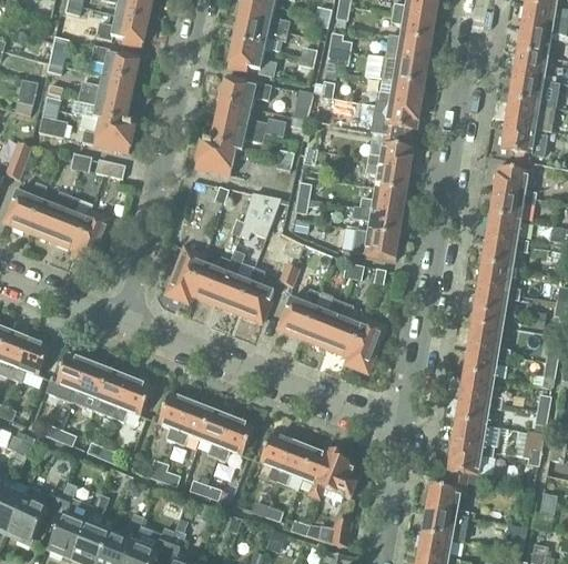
[(7,0),(6,6),(14,9),(17,0),(7,0)]
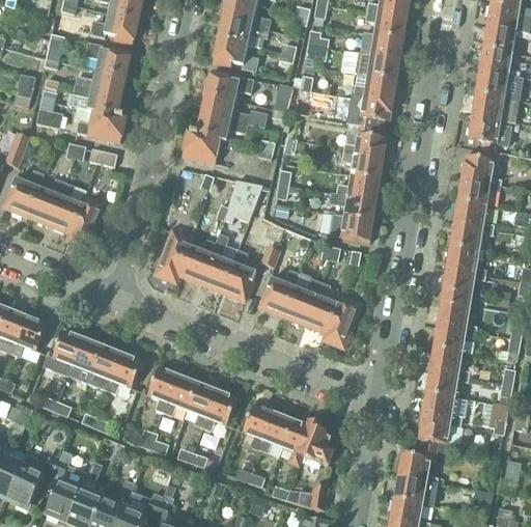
[(95,0),(111,4),(109,16),(138,22),(142,1),(138,0),(95,0)]
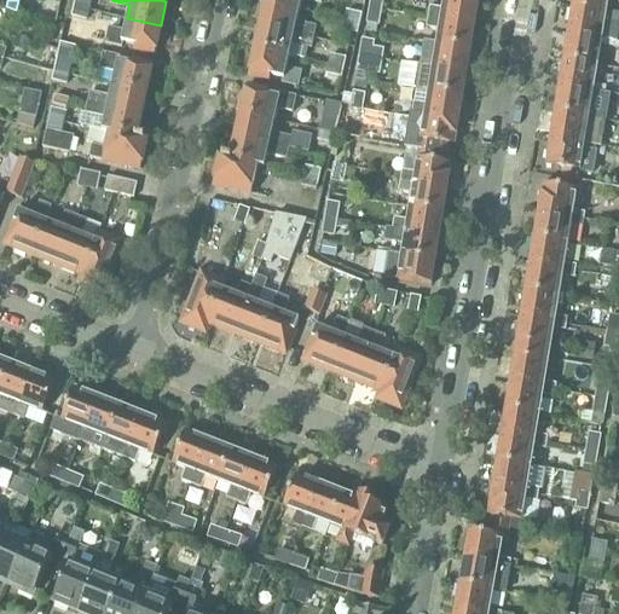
[(265,0),(260,22),(313,34),(316,22),(298,18),(300,6),(265,0)]
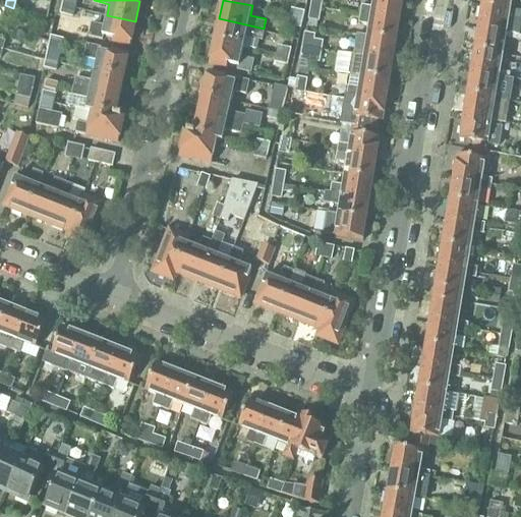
[(361,3),(360,13),(400,19),(403,0),(373,0),(372,5),(361,3)]
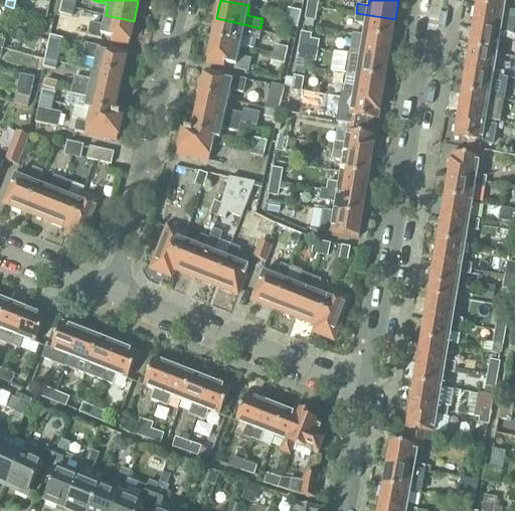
[(476,2),(472,25),(511,31),(512,26),(514,9),(505,7),(506,0),(491,0),(490,4),(476,2)]
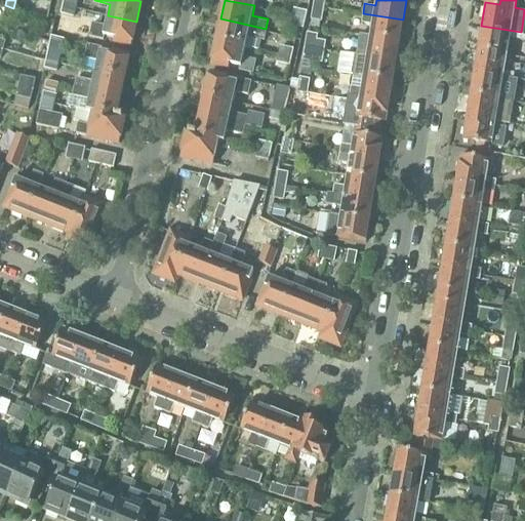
[(63,3),(61,11),(73,14),(75,6),(63,3)]
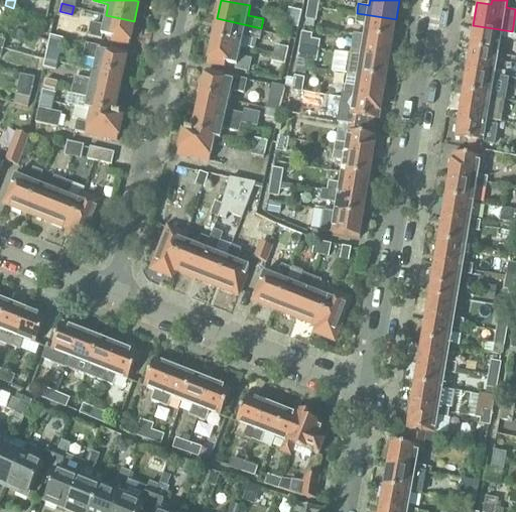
[(307,4),(304,24),(312,25),(313,19),(314,19),(317,6),(307,4)]
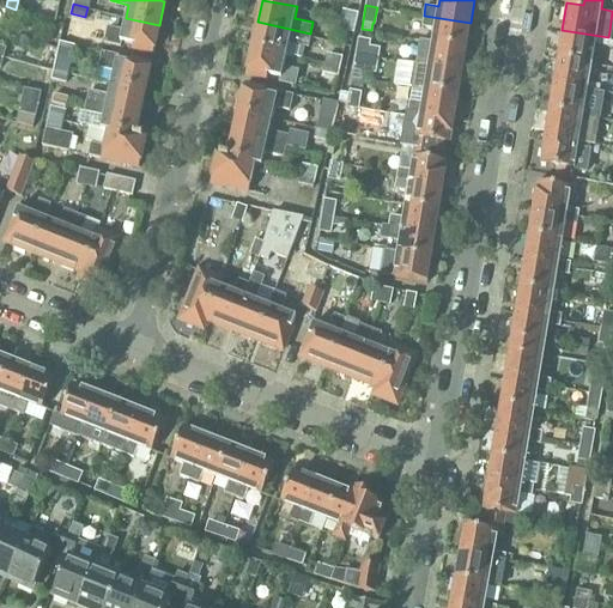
[(6,6),(2,16),(13,19),(16,10),(6,6)]
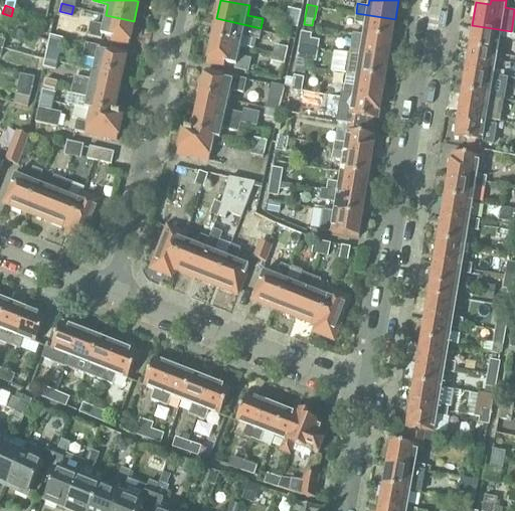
[(289,6),(287,14),(299,17),(301,8),(289,6)]
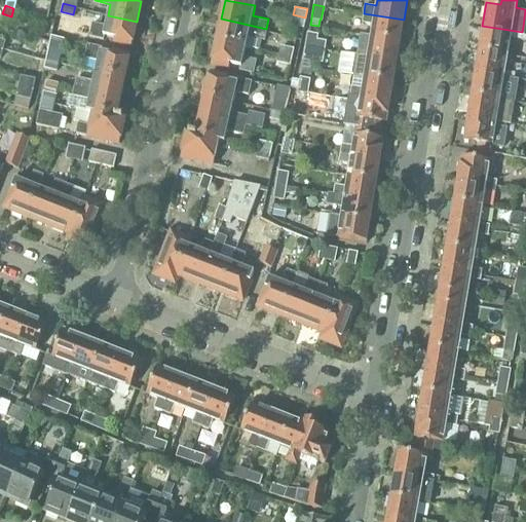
[(364,13),(362,22),(372,24),(370,35),(401,40),(404,20),(364,13)]
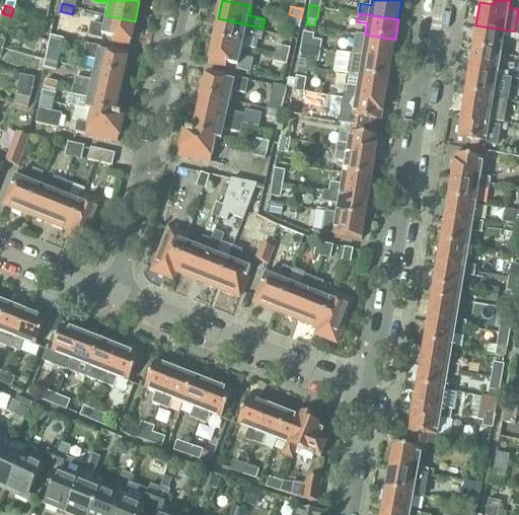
[(289,14),(287,22),(299,25),(301,17),(289,14)]
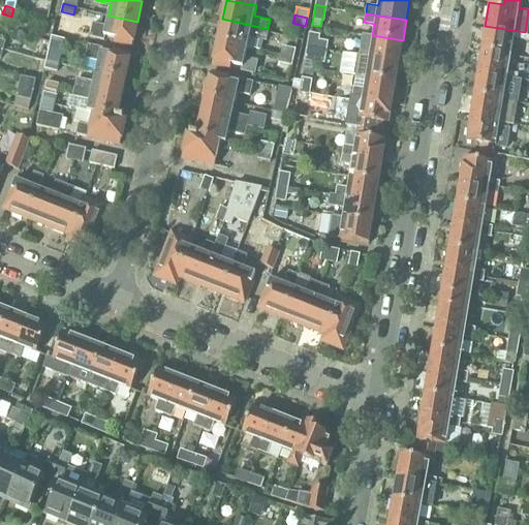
[(94,21),(91,34),(104,37),(105,33),(117,36),(116,39),(132,43),(137,22),(109,16),(106,24),(94,21)]
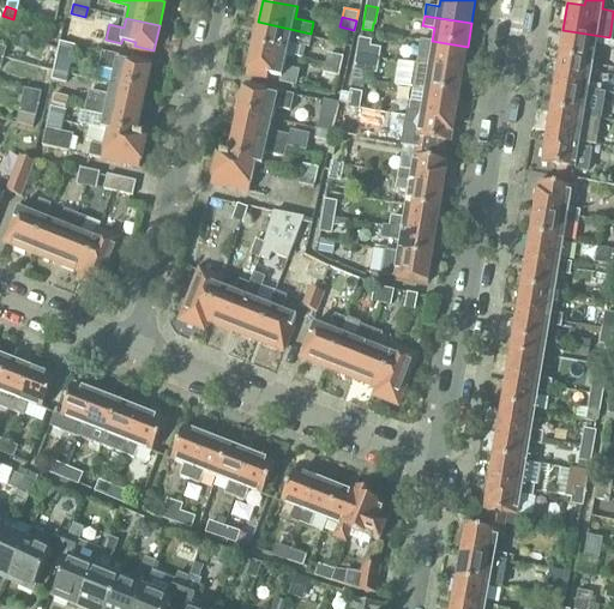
[(258,22),(253,47),(287,54),(298,55),(304,56),(306,43),(308,44),(311,34),(258,22)]
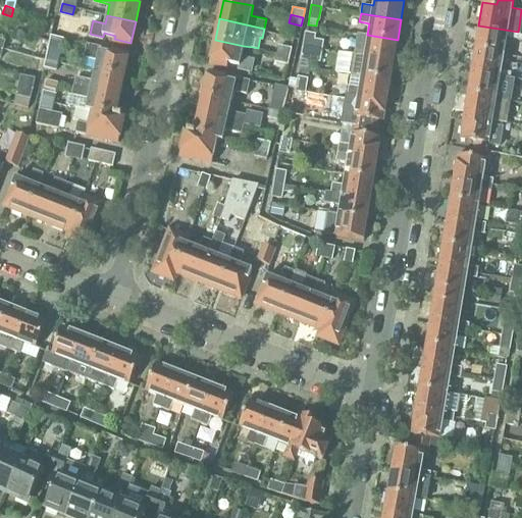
[(474,47),(474,48),(504,53),(504,51),(506,37),(517,38),(521,39),(521,33),(518,32),(478,26),(474,47)]
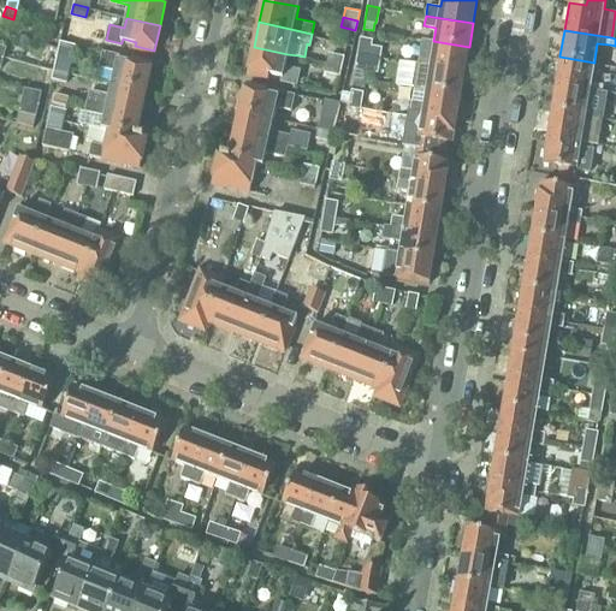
[(360,36),(357,51),(368,53),(379,54),(380,45),(371,43),(372,37),(362,36),(360,36)]
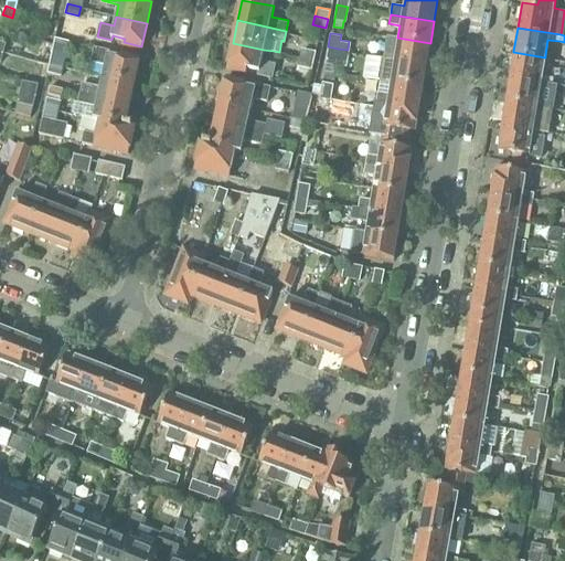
[(55,34),(51,56),(64,59),(68,38),(55,34)]
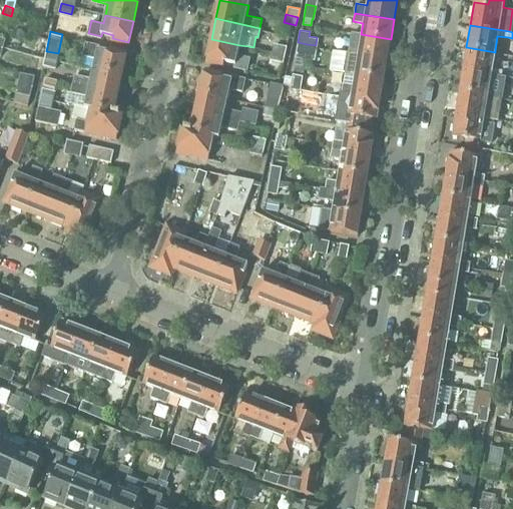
[(351,32),(348,53),(387,59),(391,39),(361,34),(351,32)]
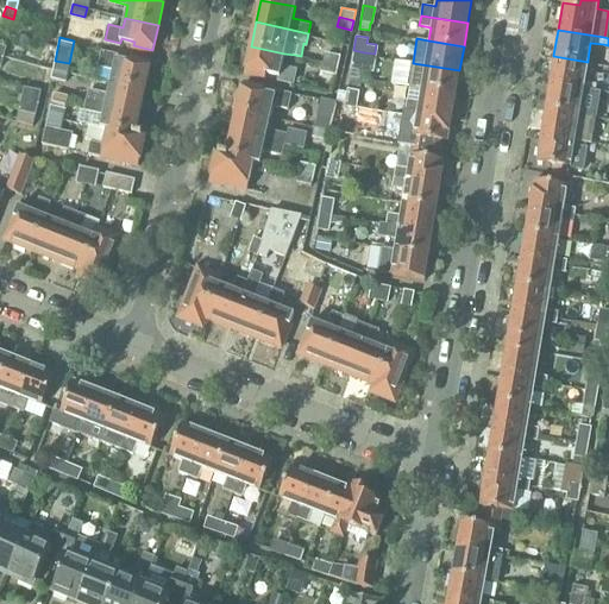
[(251,46),(245,70),(265,75),(267,70),(278,73),(277,77),(294,81),(296,67),(282,63),(284,54),(251,46)]
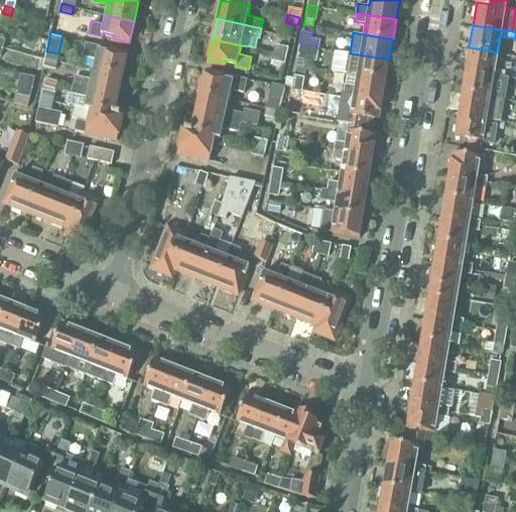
[(87,41),(84,54),(97,57),(95,66),(123,72),(127,50),(111,46),(110,50),(100,48),(100,44),(87,41)]
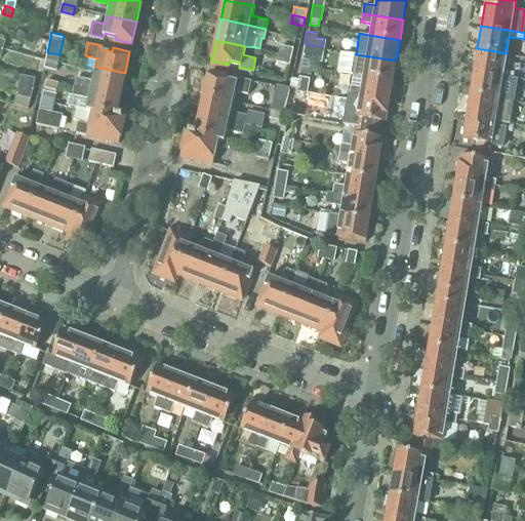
[(305,43),(303,56),(321,59),(323,46),(314,45),(305,43)]
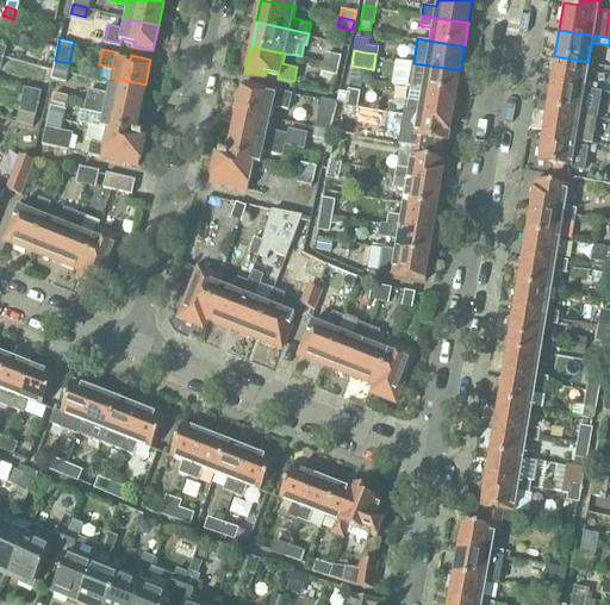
[(328,51),(325,61),(340,63),(341,54),(328,51)]
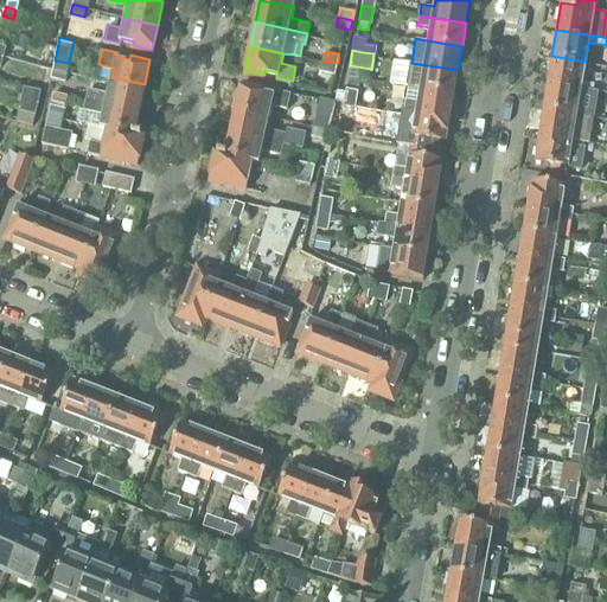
[(551,56),(548,81),(593,89),(594,82),(582,81),(586,62),(551,56)]
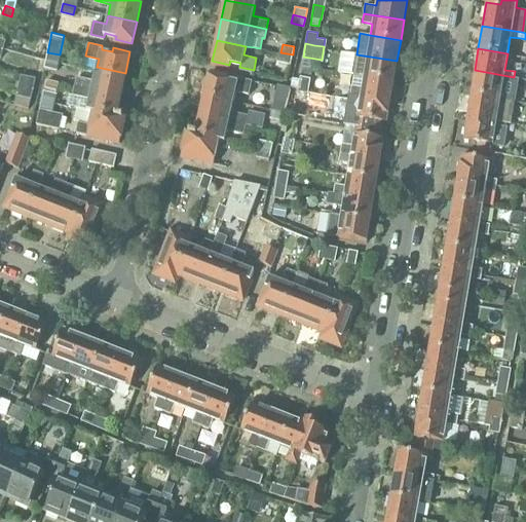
[(340,51),(337,71),(353,74),(363,75),(393,80),(397,61),(357,54),(340,51)]
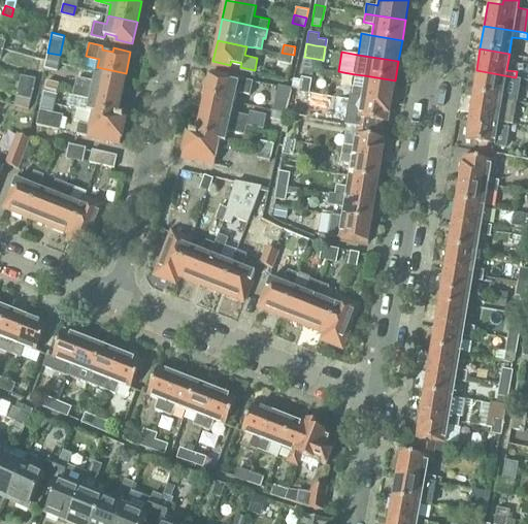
[(47,53),(44,64),(58,67),(60,55),(47,53)]
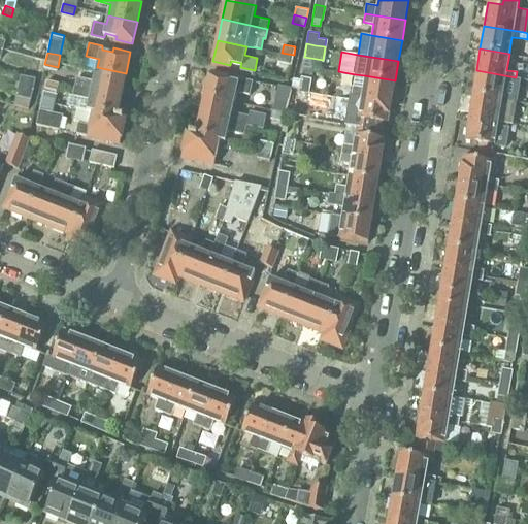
[(282,53),(279,61),(292,64),(294,55),(282,53)]
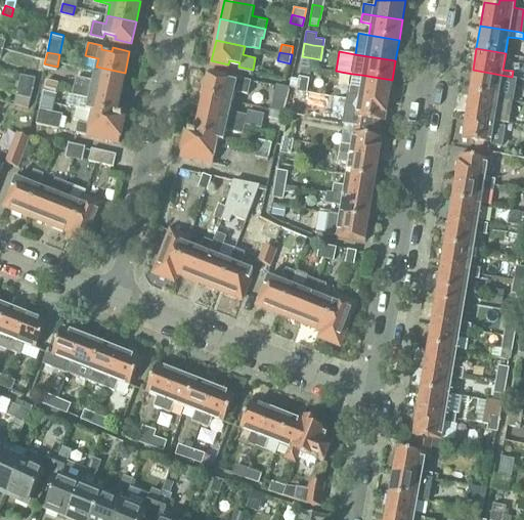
[(77,75),(75,84),(120,94),(125,73),(96,67),(93,79),(77,75)]
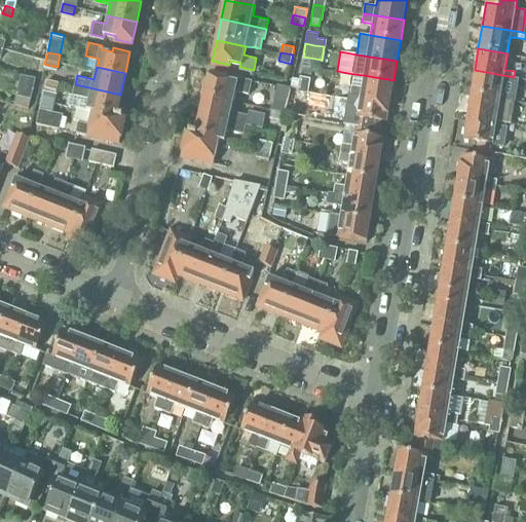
[(211,69),(205,92),(234,99),(236,89),(249,91),(252,78),(238,76),(238,79),(227,77),(228,73),(211,69)]
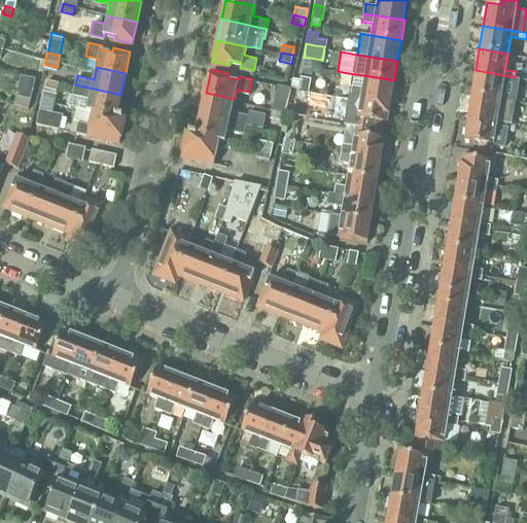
[(476,70),(471,94),(500,99),(515,101),(519,77),(515,77),(476,70)]
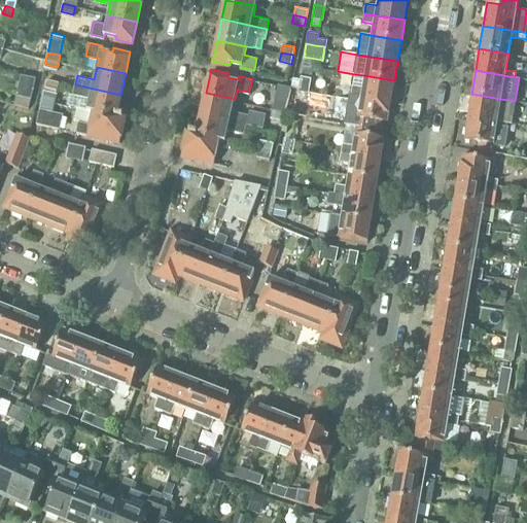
[(21,74),(16,95),(31,98),(35,77),(21,74)]
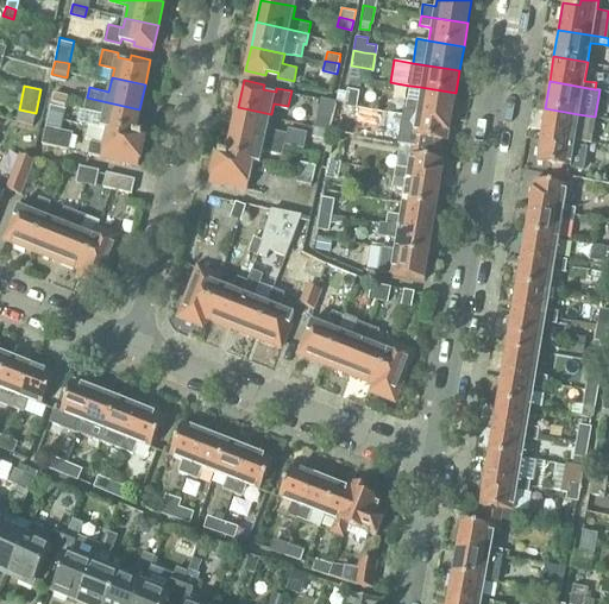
[(409,86),(405,109),(416,112),(452,118),(456,93),(420,87),(409,86)]
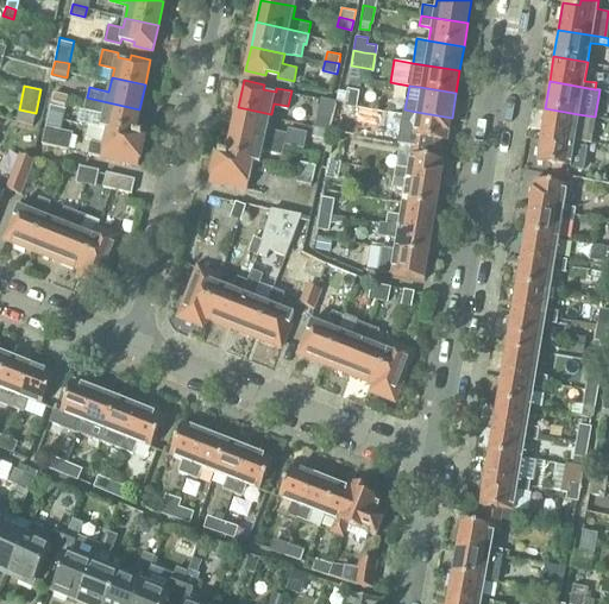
[(347,89),(345,95),(357,98),(358,89),(347,87),(347,89)]
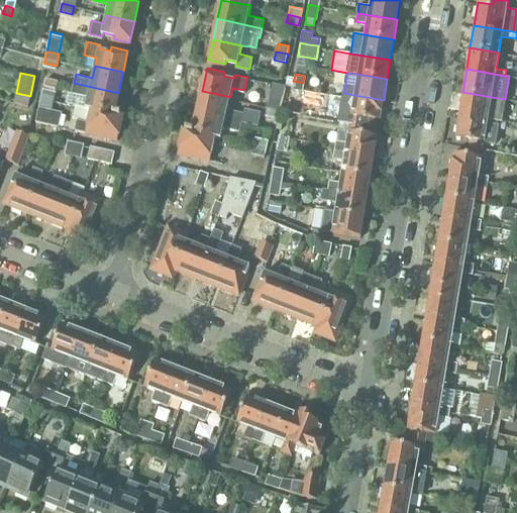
[(45,76),(43,83),(56,86),(58,79),(45,76)]
